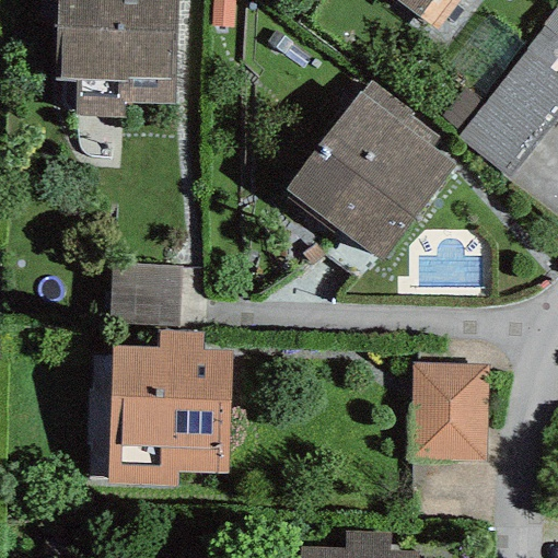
[(57,0),(55,78),(76,78),(73,113),(121,115),(123,99),(174,102),(177,0),(57,0)]
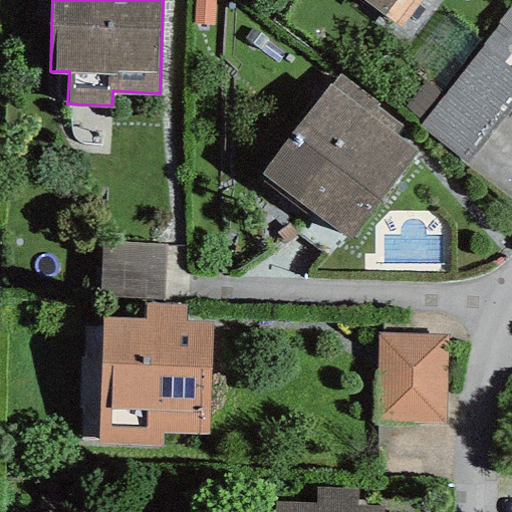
[(195,0),(195,22),(216,23),(216,0),(195,0)]
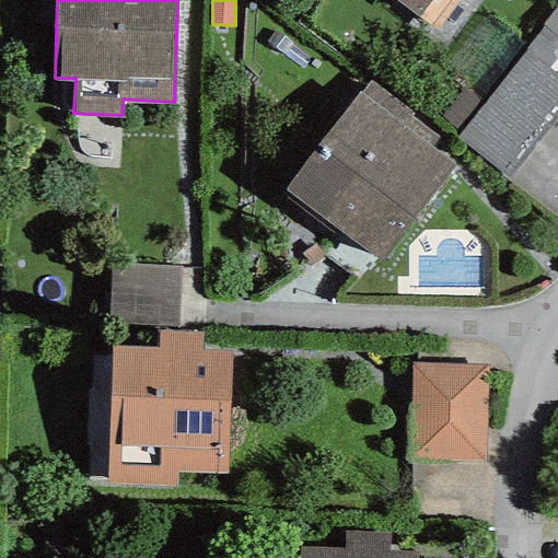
[(396,0),(430,25),(449,0),(396,0)]
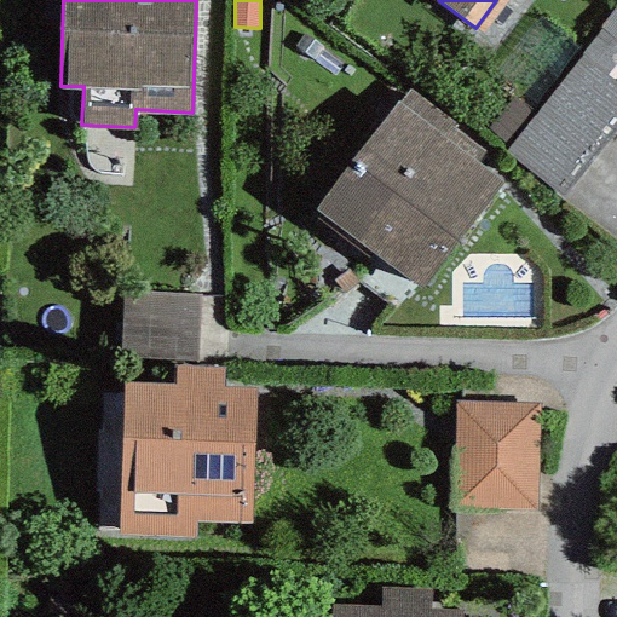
[(603,27),(582,55),(609,75),(616,63),(616,6),(600,26),(603,27)]
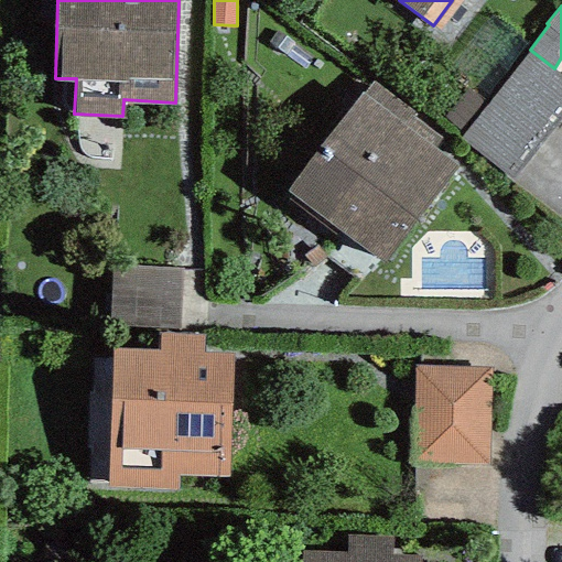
[(530,50),(461,138),(512,177),(561,115),(561,74),(554,68),(530,50)]
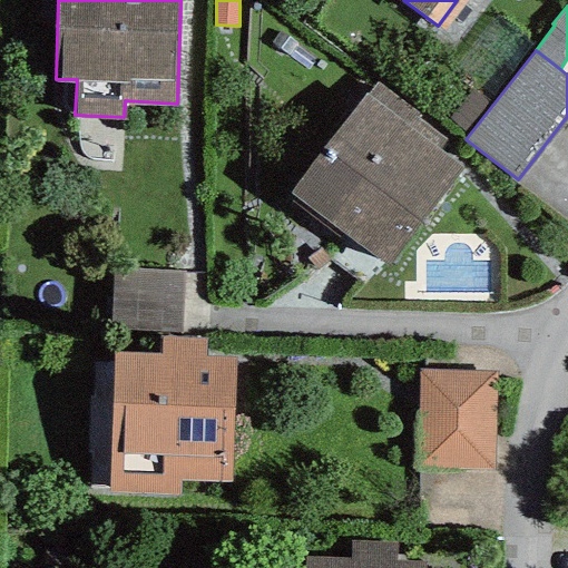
[(379,80),(370,92),(368,91),(291,191),(389,265),(466,166),(441,147),(447,139),(419,117),(422,114),(379,80)]
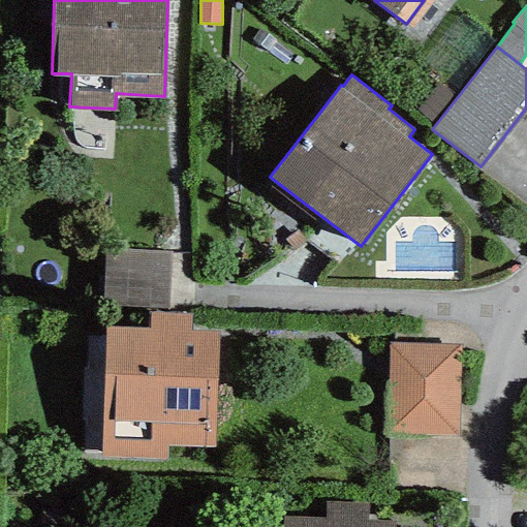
[(105,250),(104,306),(171,307),(172,251),(105,250)]
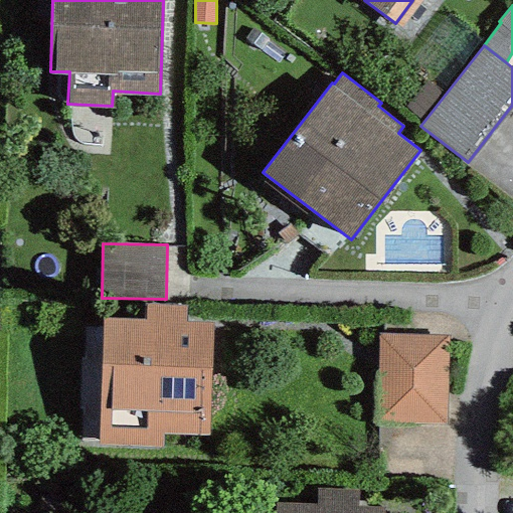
[(146,318),(104,317),(100,445),(164,447),(165,432),(209,434),(212,321),(188,320),(188,306),(147,304),(146,318)]
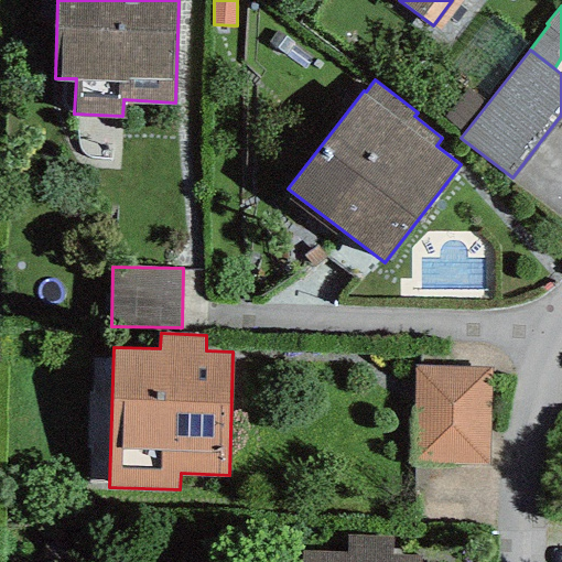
[(493,366),(414,364),(412,460),(489,462),(493,366)]
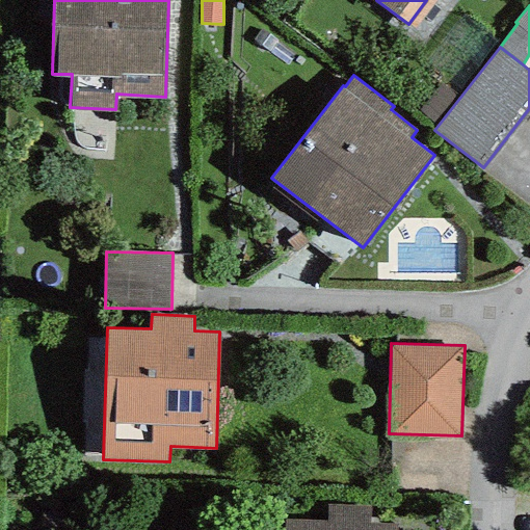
[(328,505),(327,520),(371,522),(372,506),(328,505)]
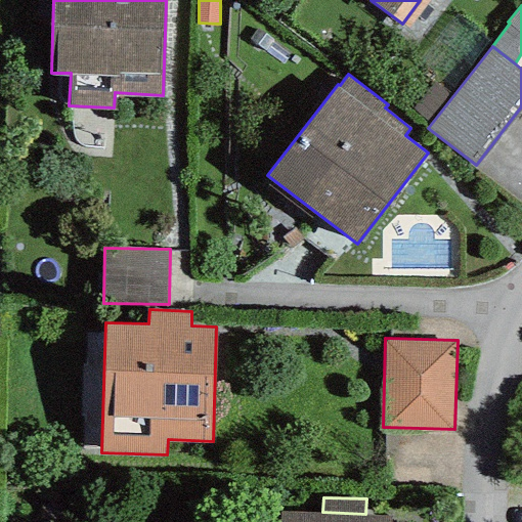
[(322,512),(281,511),(280,521),(392,521),(393,515),(365,514),(322,512)]
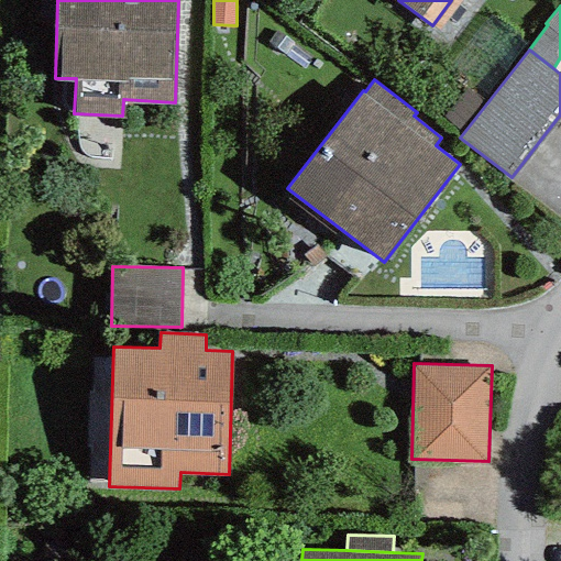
All buildings are outlined.
